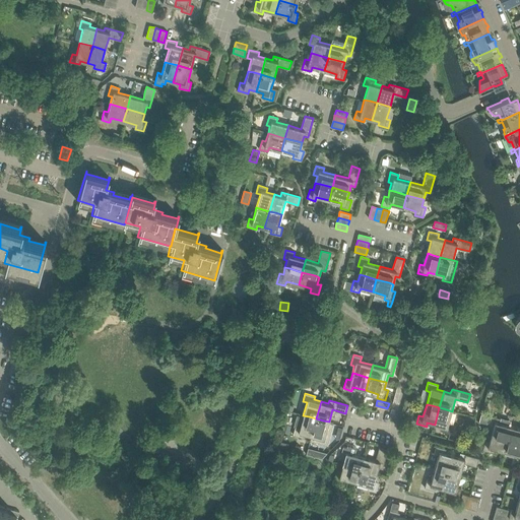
[(452,411),(446,409),(439,407),(435,425),(441,427),(440,430),(450,433),(452,425),(448,424),(452,411)]
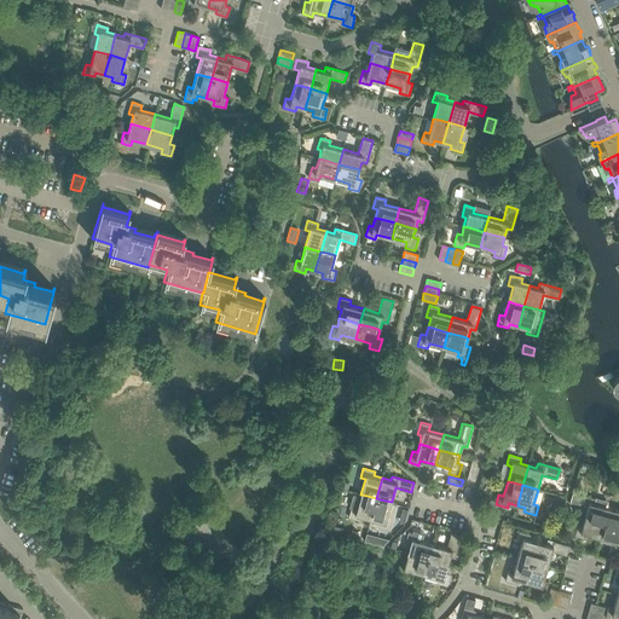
[(573,491),(571,502),(579,504),(582,493),(573,491)]
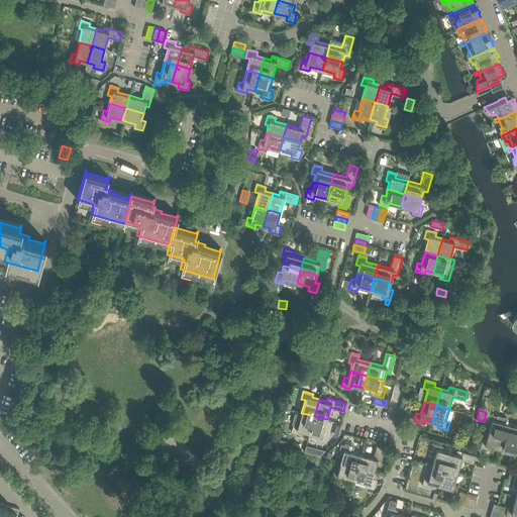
[(314,416),(307,414),(301,413),(298,425),(294,424),(292,432),(302,434),(303,431),(309,433),(314,416)]
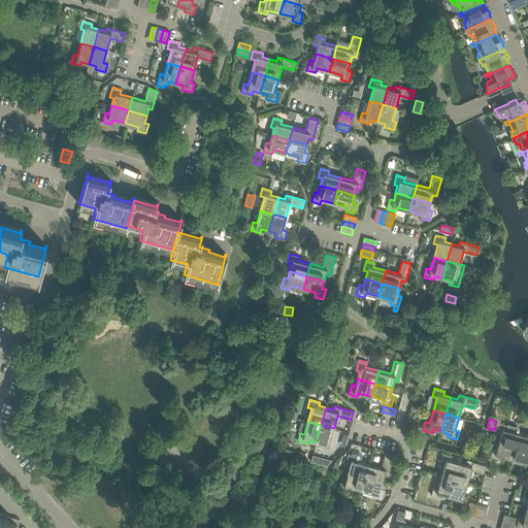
[(499,440),(503,442),(516,446),(520,432),(518,432),(520,426),(508,423),(508,425),(500,422),(497,432),(501,433),(499,440)]
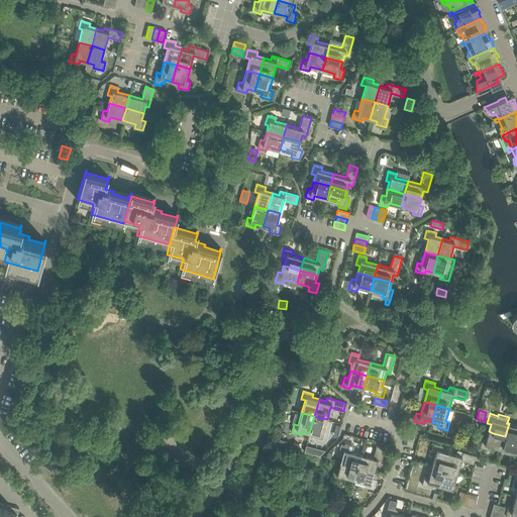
[(327,419),(321,418),(314,416),(309,433),(316,435),(315,439),(325,441),(328,433),(323,431),(327,419)]
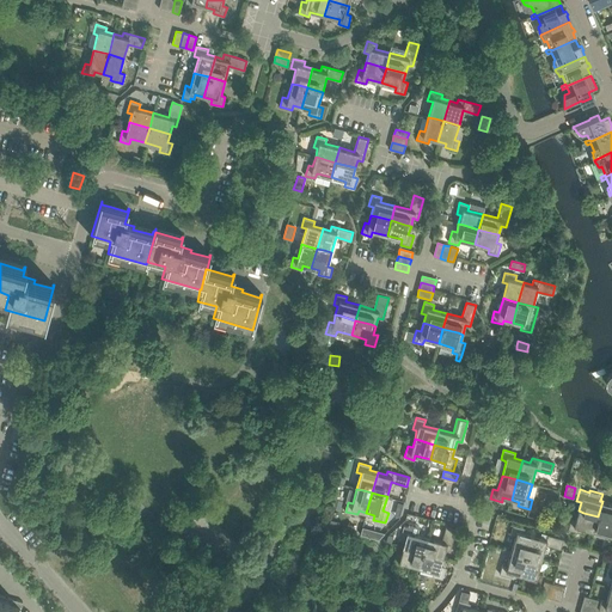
[(611,503),(603,501),(598,516),(611,520),(611,503)]
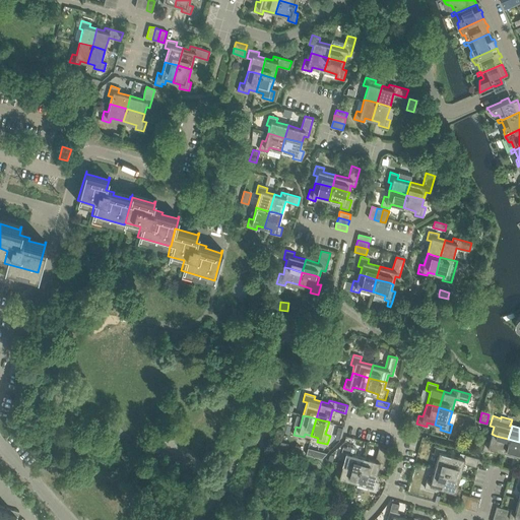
[(508,439),(496,436),(492,434),(490,441),(485,440),(482,450),(492,452),(493,448),(505,452),(508,439)]
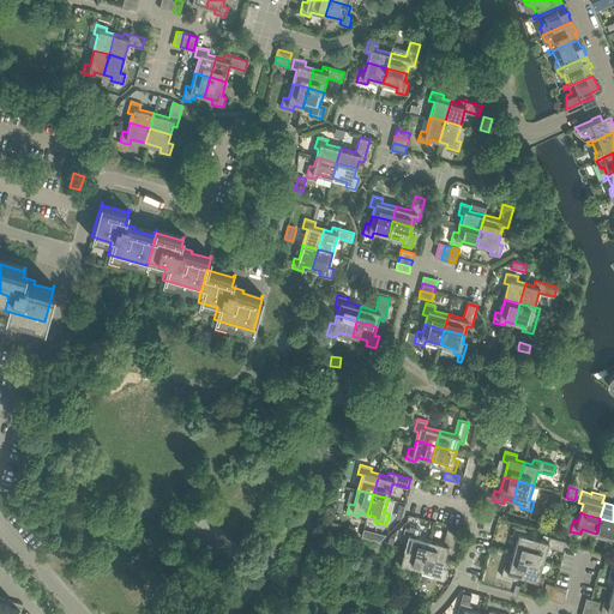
[(613,522),(600,518),(596,534),(611,537),(609,542),(613,543),(613,522)]
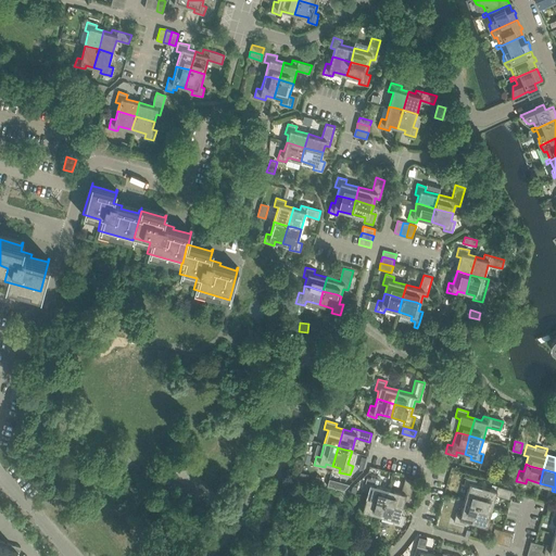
[(476,483),(477,480),(467,477),(464,485),(468,487),(465,501),(471,502),(478,504),(483,485),(476,483)]
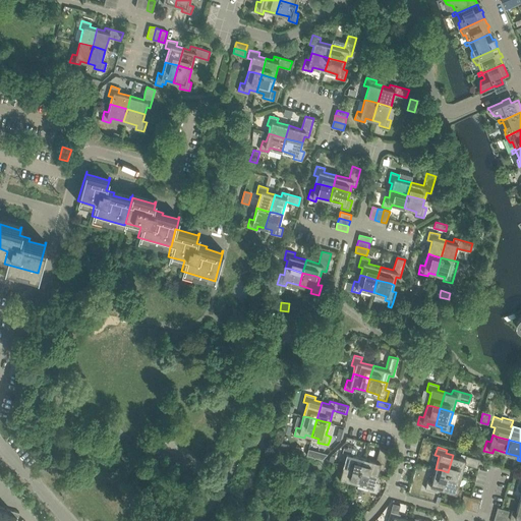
[(352,454),(353,450),(344,448),(341,457),(345,458),(343,465),(348,467),(360,470),(364,457),(352,454)]
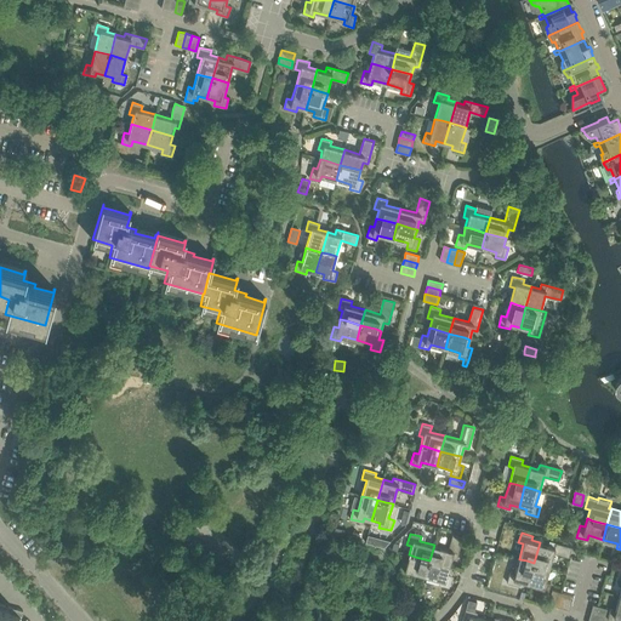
[(456,559),(463,537),(453,534),(449,550),(434,545),(429,560),(450,567),(453,558),(456,559)]
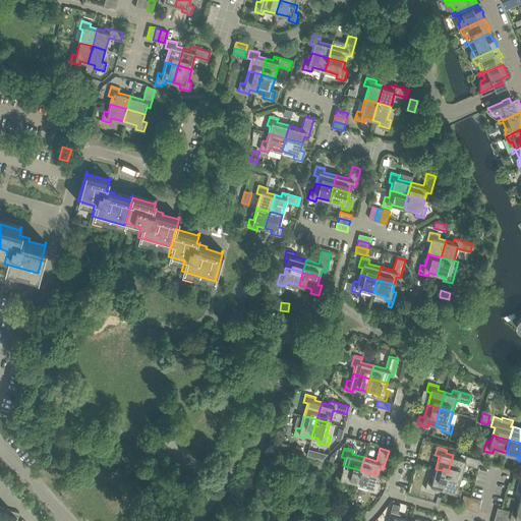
[(308,449),(306,455),(313,457),(315,451),(308,449)]
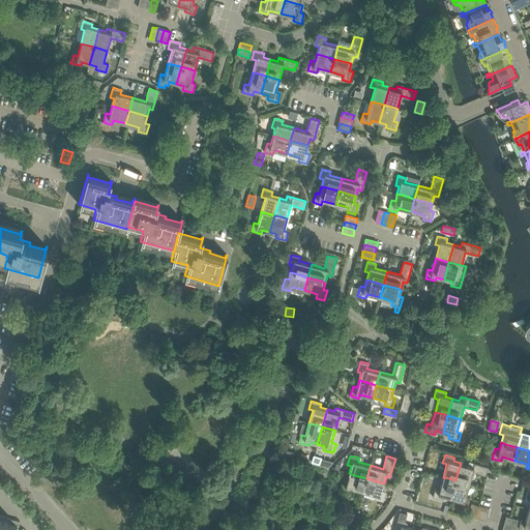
[(333,462),(321,459),(319,465),(327,468),(333,462)]
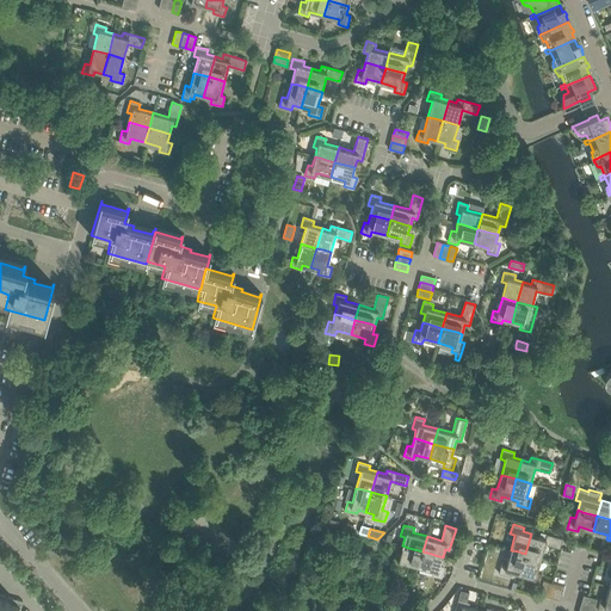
[(560,548),(562,537),(541,532),(539,536),(531,534),(525,554),(534,556),(541,559),(545,544),(560,548)]
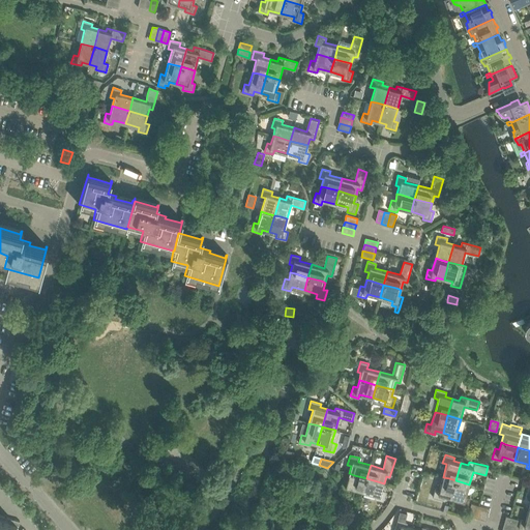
[(366,478),(354,475),(349,473),(347,480),(344,479),(341,490),(349,492),(351,488),(363,492),(366,478)]
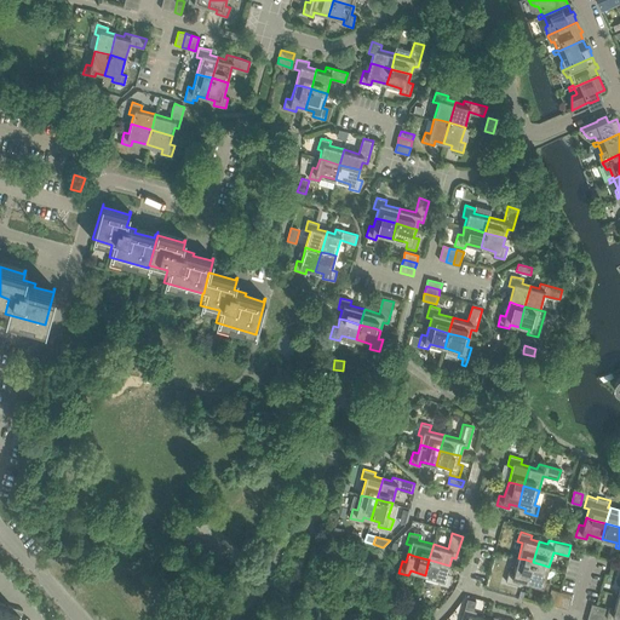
[(533,562),(526,560),(518,558),(514,573),(509,572),(505,585),(509,586),(510,583),(518,585),(520,580),(528,583),(533,562)]
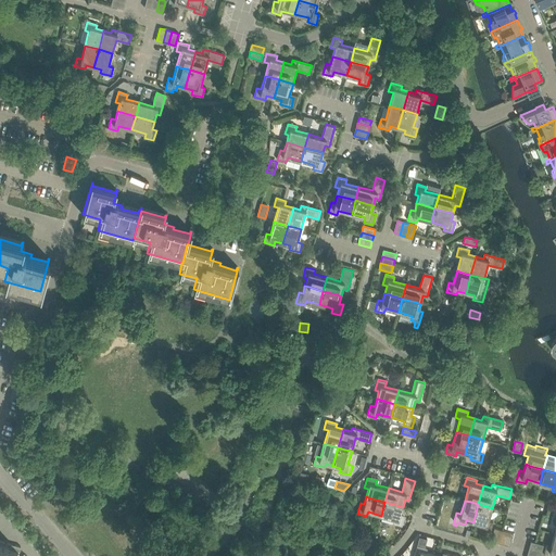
[(401,514),(403,507),(384,502),(381,516),(394,519),(393,523),(402,526),(405,515),(401,514)]
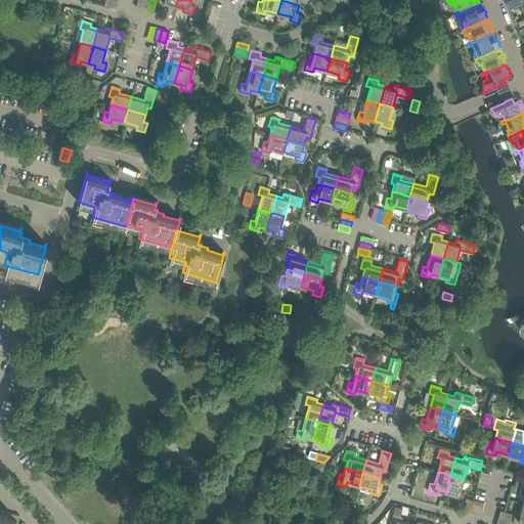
[(464,479),(457,477),(450,475),(446,492),(453,494),(452,498),(463,500),(465,492),(461,491),(464,479)]
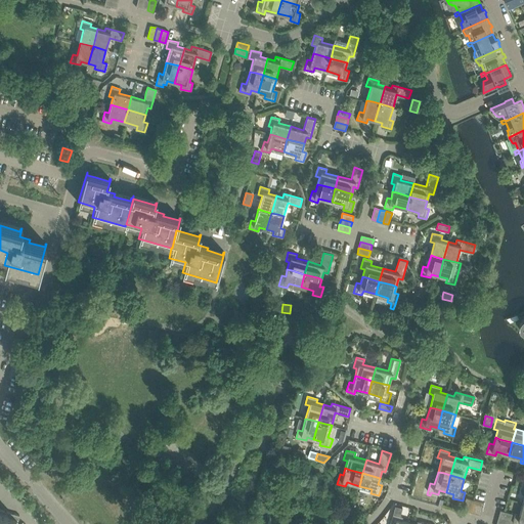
[(469,511),(472,499),(466,497),(463,510),(469,511)]
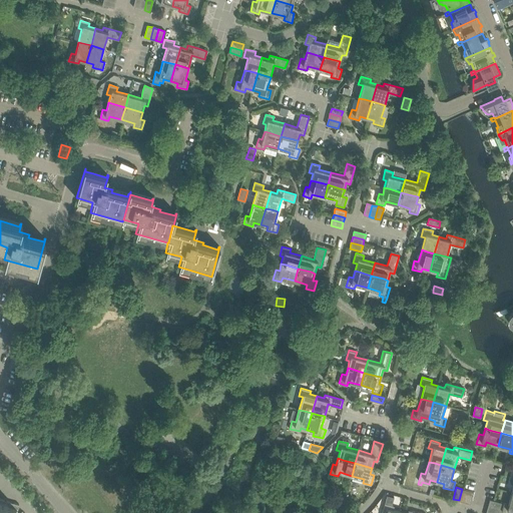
[(464,502),(467,491),(462,489),(459,500),(464,502)]
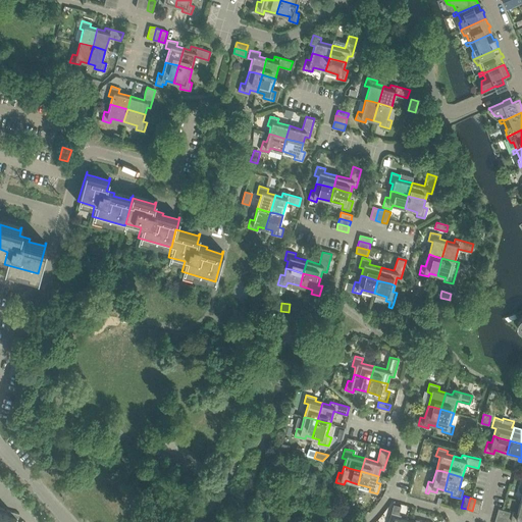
[(478,512),(481,501),(475,500),(472,511),(478,512)]
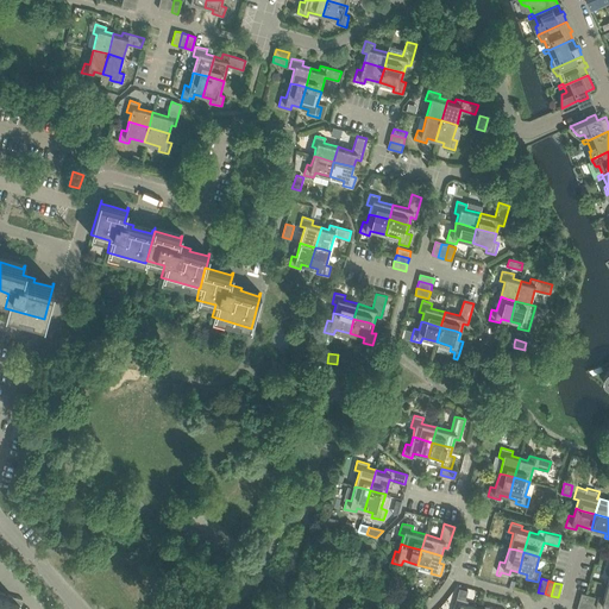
[(608,585),(603,600),(598,598),(596,608),(601,608),(607,608),(608,607),(608,585)]
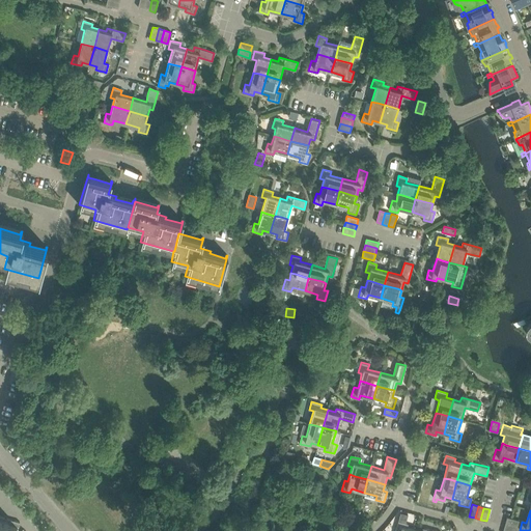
[(17,530),(20,523),(0,516),(0,530),(17,530)]
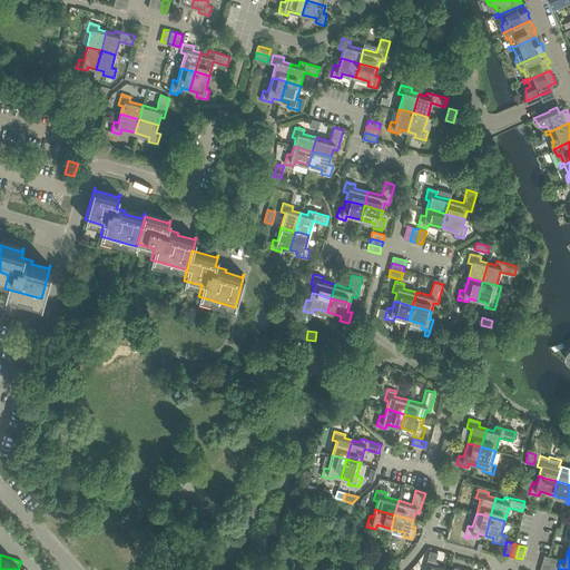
[(557,559),(552,557),(544,556),(543,561),(554,564),(557,559)]
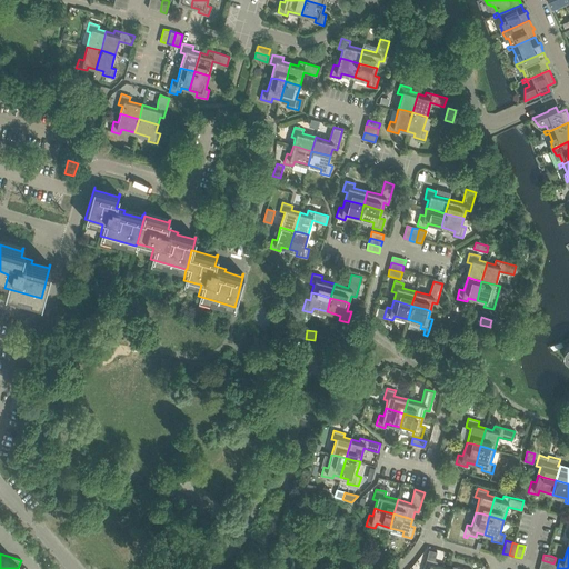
[(437,566),(438,561),(427,558),(423,568),(443,568),(445,568),(437,566)]
